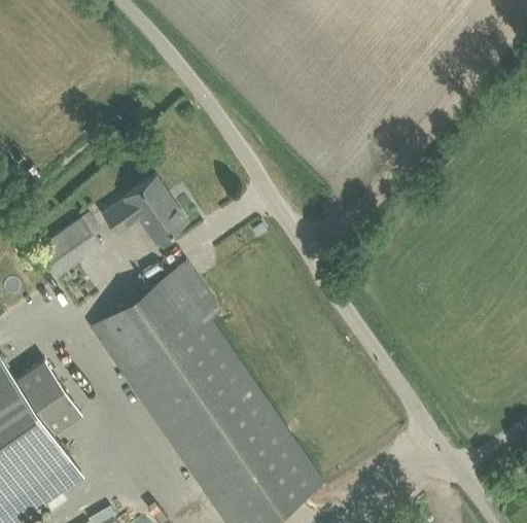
[(169,207),(150,180),(125,199),(103,214),(116,235),(139,219),(155,243),(186,222),(173,204),(169,207)]
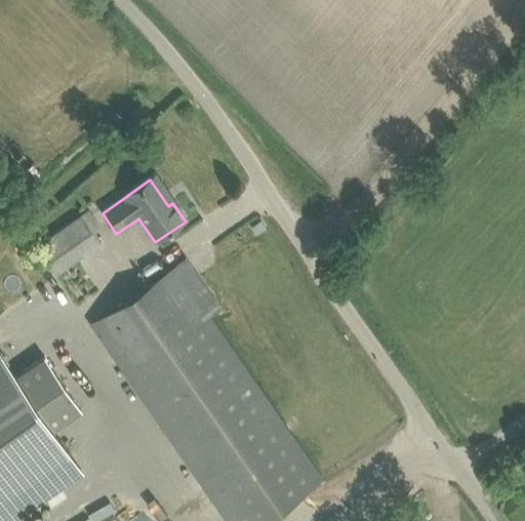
[(34,248),(54,278),(101,246),(80,216),(34,248)]
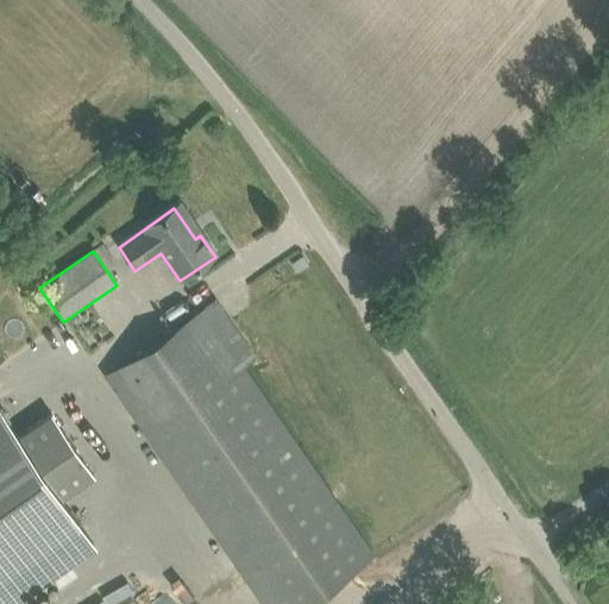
[(302,259),(290,268),(296,276),(308,268),(302,259)]
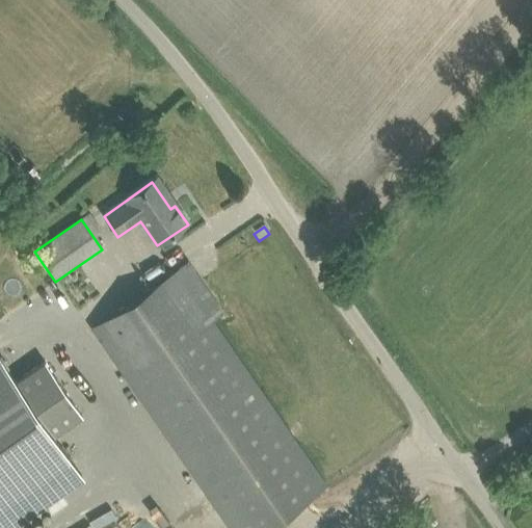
[(91,332),(227,527),(267,527),(326,487),(212,322),(222,315),(188,264),(91,332)]
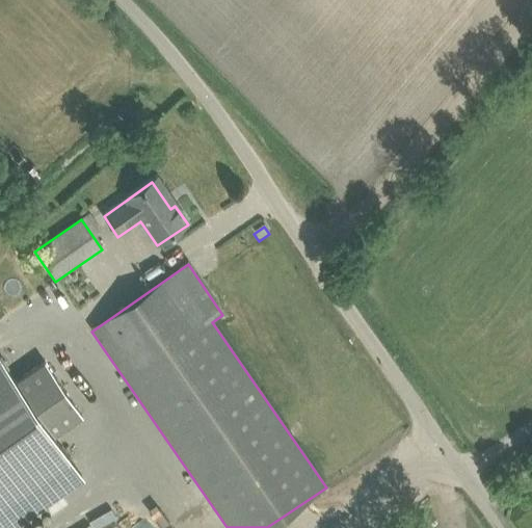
[(44,364),(16,384),(0,360),(0,527),(8,527),(81,478),(54,438),(82,418),(44,364)]
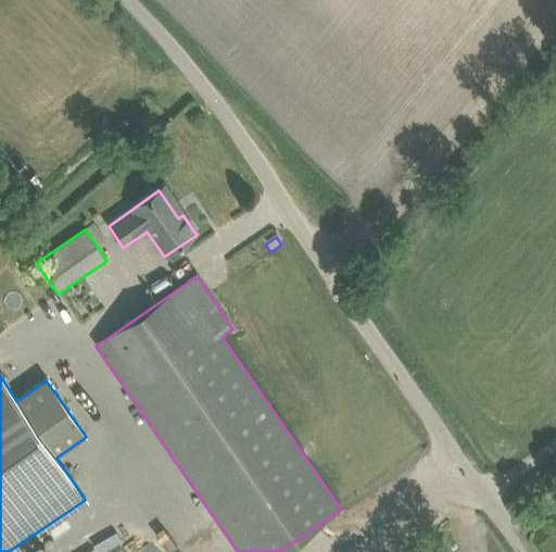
All buildings are outlined.
